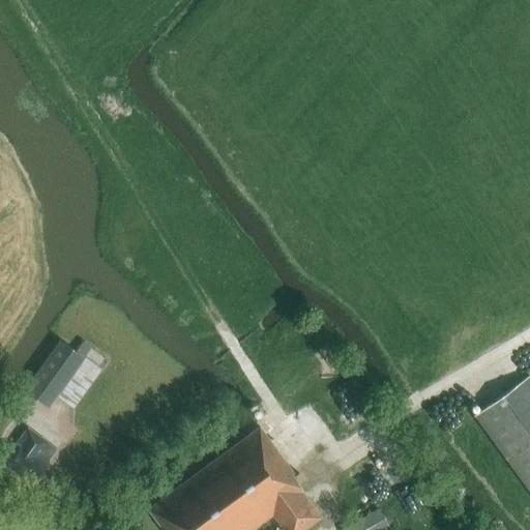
[(60,341),(24,390),(49,409),(56,398),(85,358),(84,357),(75,351),(60,341)]
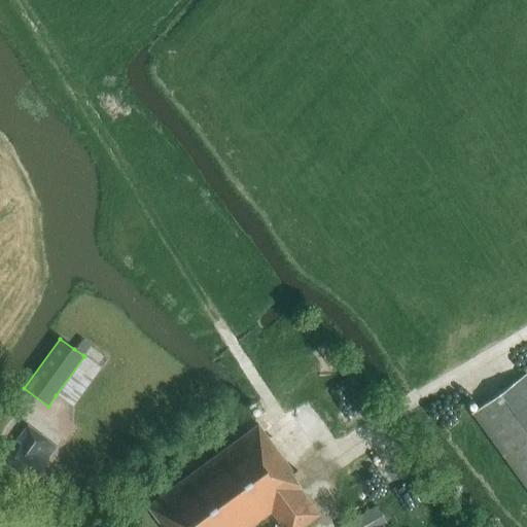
[(81,340),(74,349),(83,355),(91,346),(81,340)]
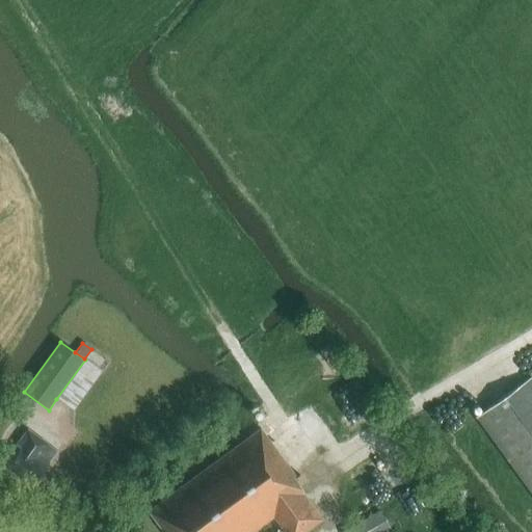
[(85,360),(56,399),(74,411),(102,371),(85,360)]
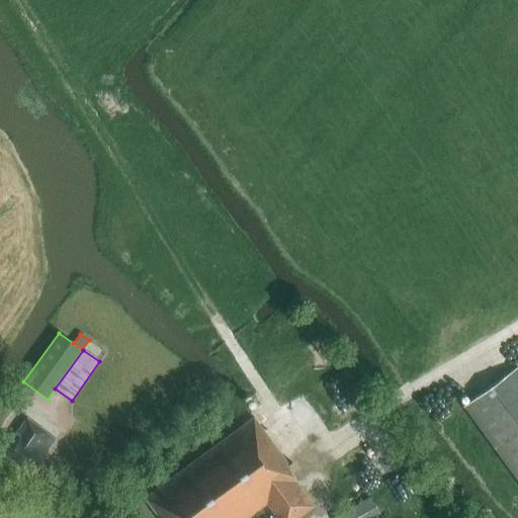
[(517,368),(517,367),(462,407),(517,483),(517,368)]
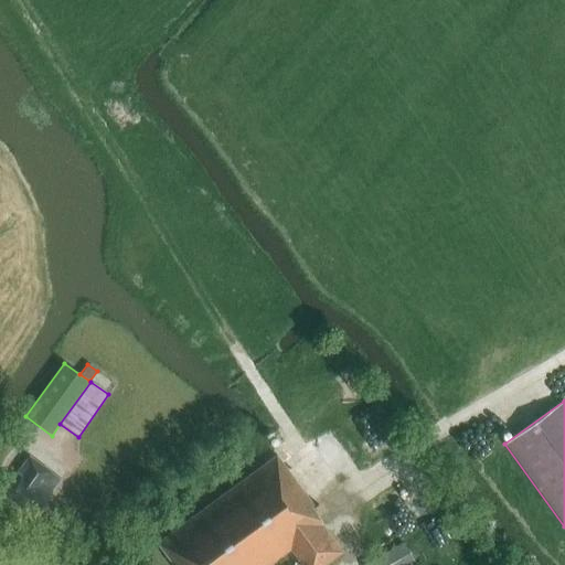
[(34,515),(60,478),(29,456),(2,492),(34,515)]
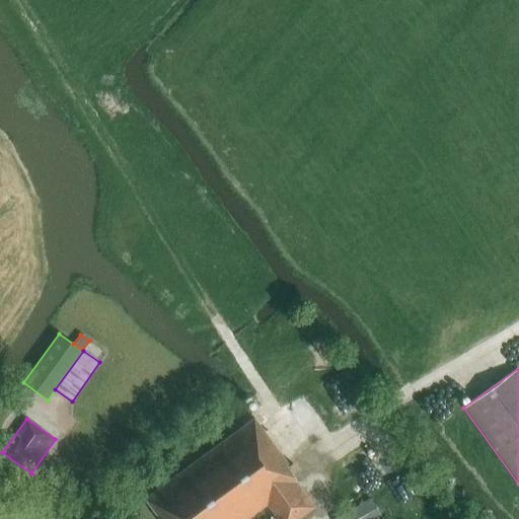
[(277,518),(298,518),(314,507),(296,483),(297,482),(286,466),(288,464),(253,419),(145,498),(147,501),(146,501),(159,518),(246,518),(267,505),(277,518)]
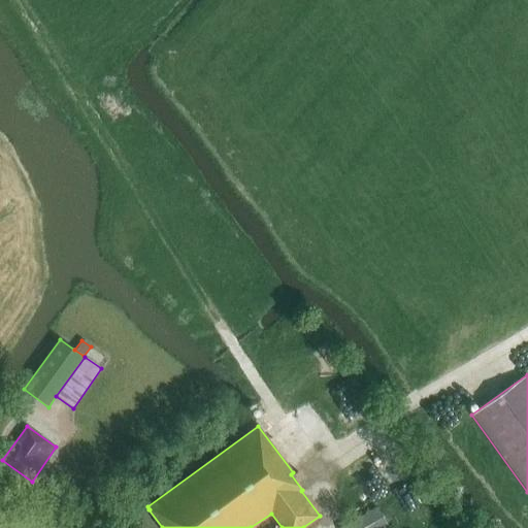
[(389,527),(377,506),(339,527),(389,527)]
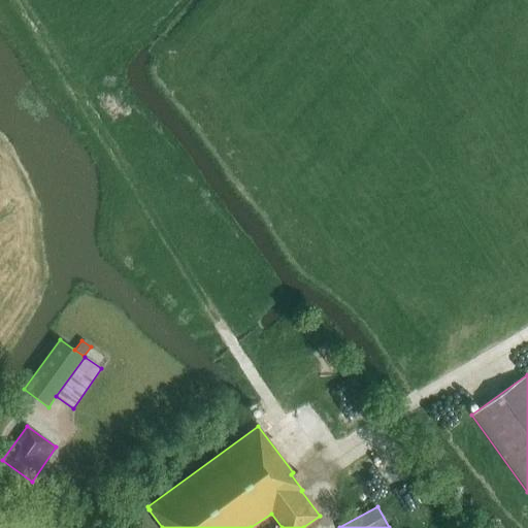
All buildings are outlined.
